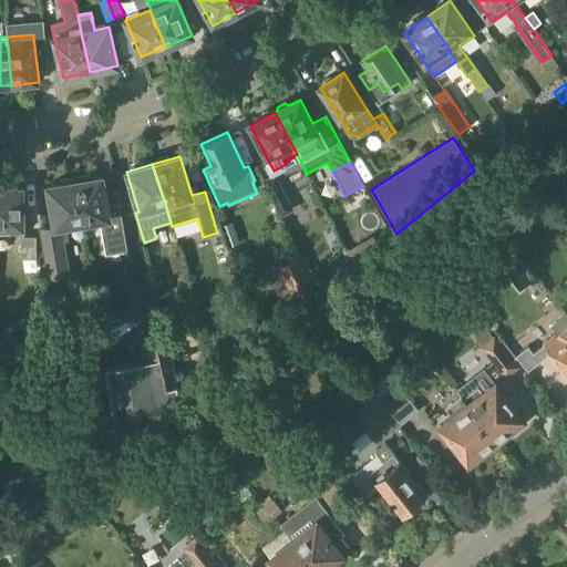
[(294,210),(275,175),(263,181),(280,217),(294,210)]
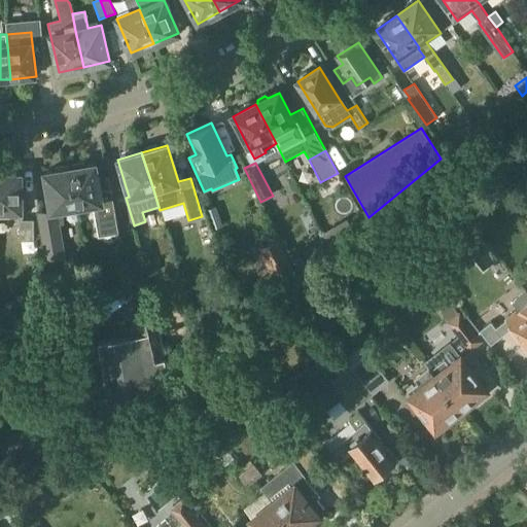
[(96,165),(70,169),(76,208),(93,205),(98,237),(118,234),(110,188),(100,190),(96,165)]
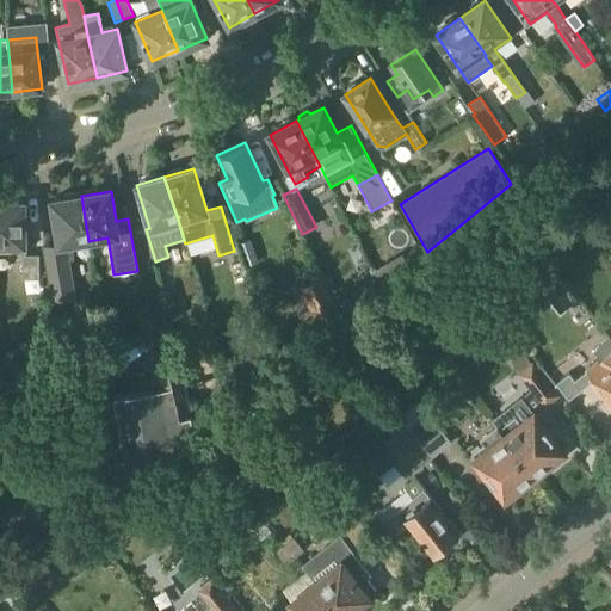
[(51,302),(75,297),(69,260),(74,260),(71,244),(88,241),(81,196),(51,201),(59,244),(42,246),(51,302)]
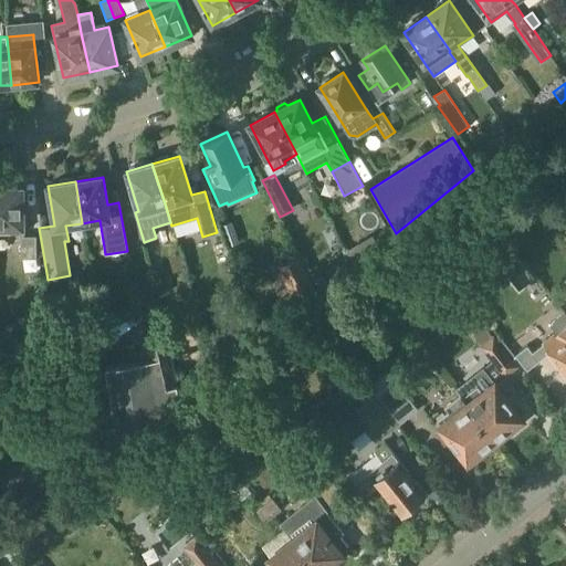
[(0,188),(0,232),(23,232),(22,188),(0,188)]
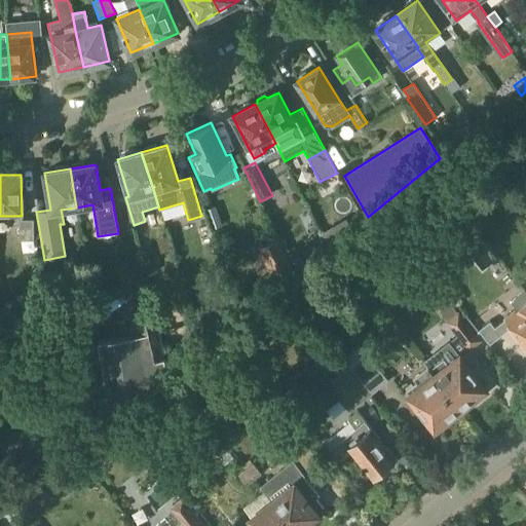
[(33,240),(33,220),(19,220),(19,240),(33,240)]
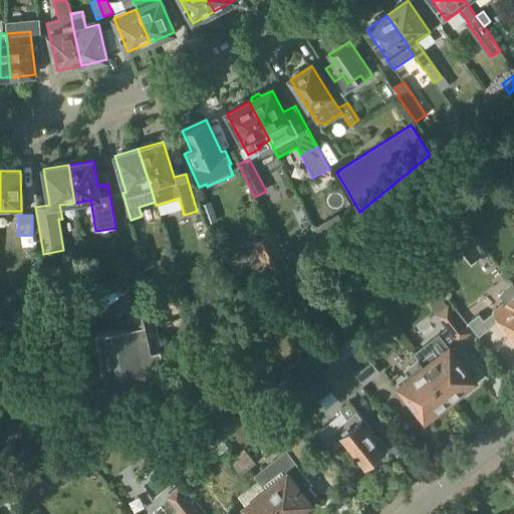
[(324,240),(345,227),(338,215),(316,227),(324,240)]
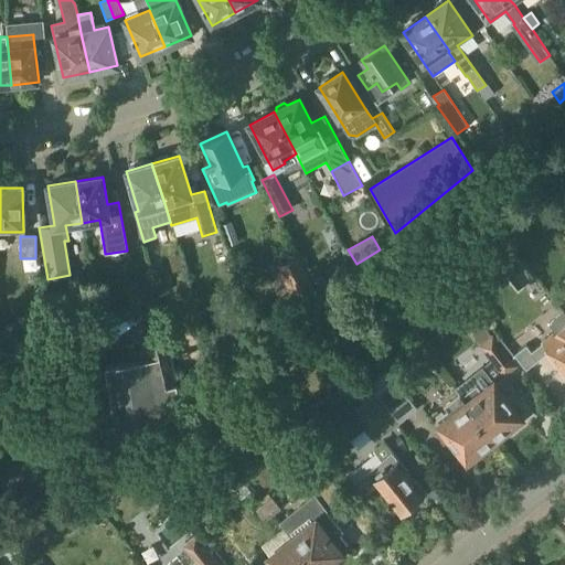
[(183,268),(179,254),(169,257),(173,272),(183,268)]
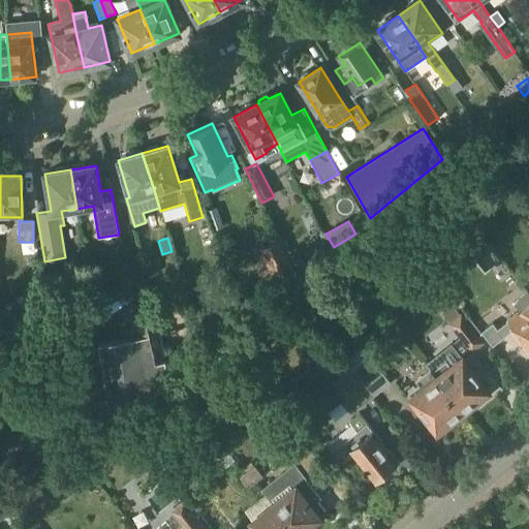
[(280,240),(259,249),(277,288),(300,277),(299,276),(298,276),(286,253),(280,240)]
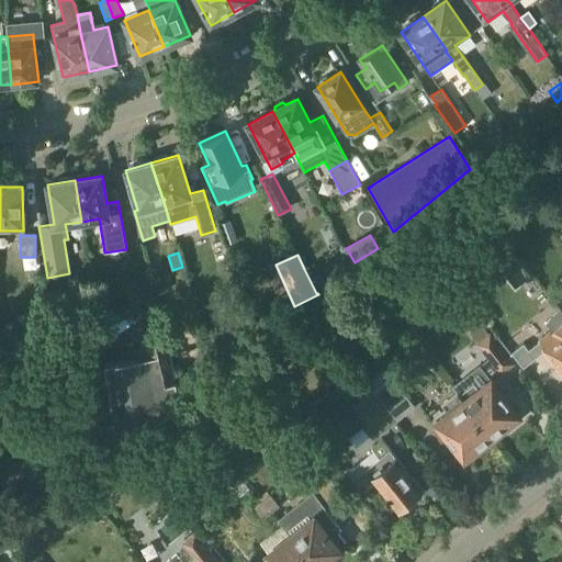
[(386,287),(393,280),(383,268),(375,273),(386,287)]
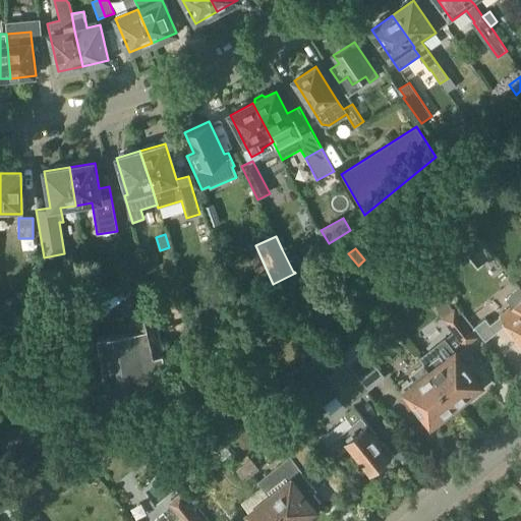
[(156,270),(152,255),(140,258),(145,273),(156,270)]
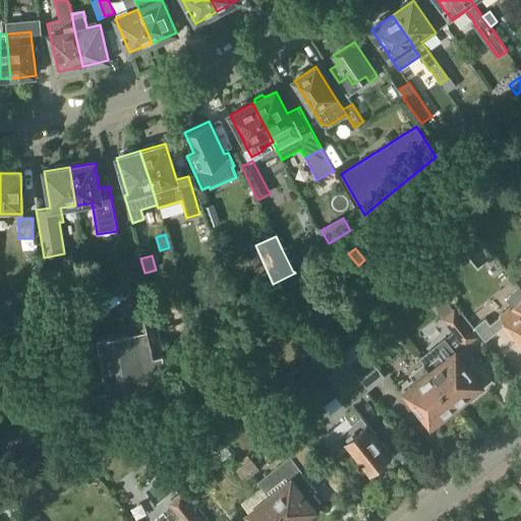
[(520,289),(520,288),(507,298),(513,306),(501,315),(520,340),(520,289)]
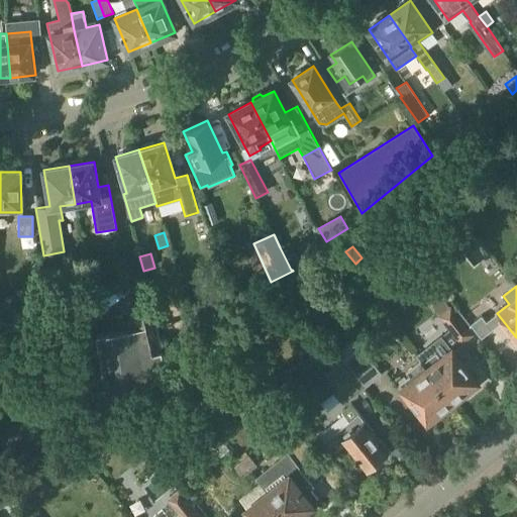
[(483,343),(494,334),(464,298),(453,307),(483,343)]
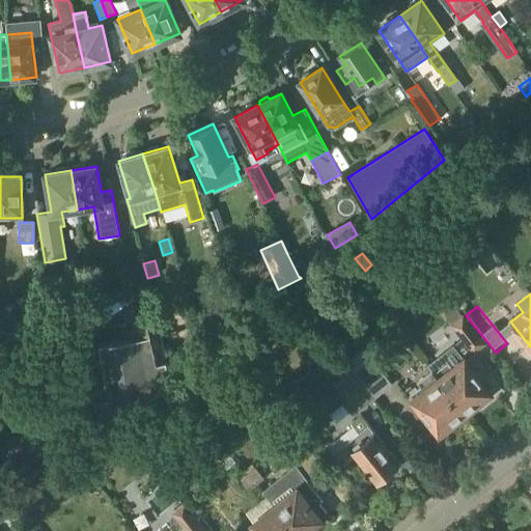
[(450,325),(473,355),(486,343),(464,314),(450,325)]
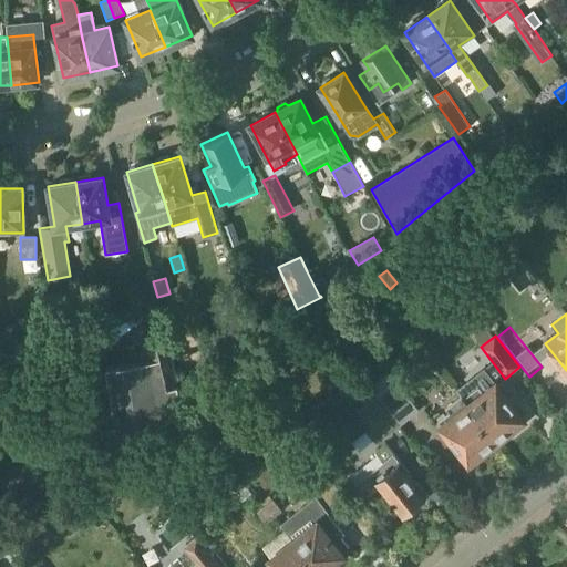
[(120,455),(182,408),(166,339),(146,343),(146,344),(144,344),(136,362),(136,364),(105,369),(120,455)]
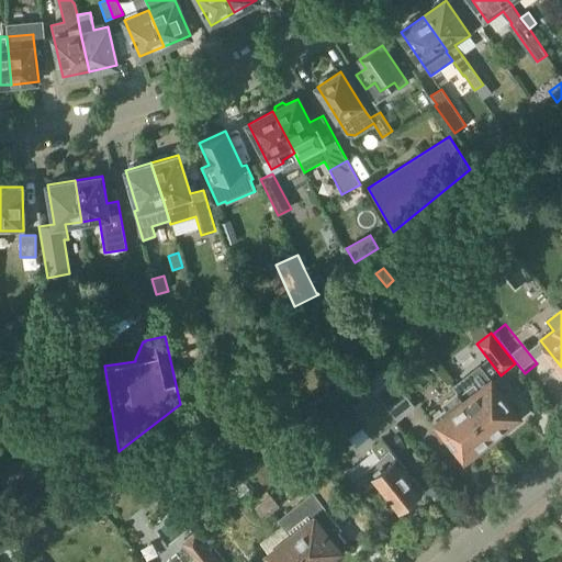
[(373,394),(396,422),(415,407),(392,379),(373,394)]
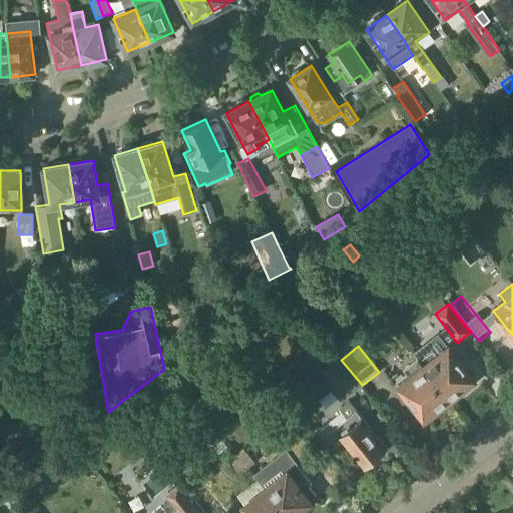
[(418,358),(449,398),(451,396),(455,397),(460,392),(460,389),(473,379),(449,348),(438,356),(431,348),(418,358)]
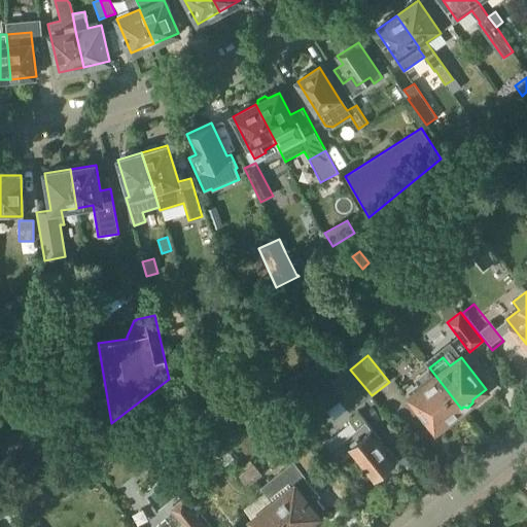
[(460,410),(461,409),(429,367),(416,379),(422,387),(412,396),(436,428),(450,417),(453,418),(460,413),(460,410)]
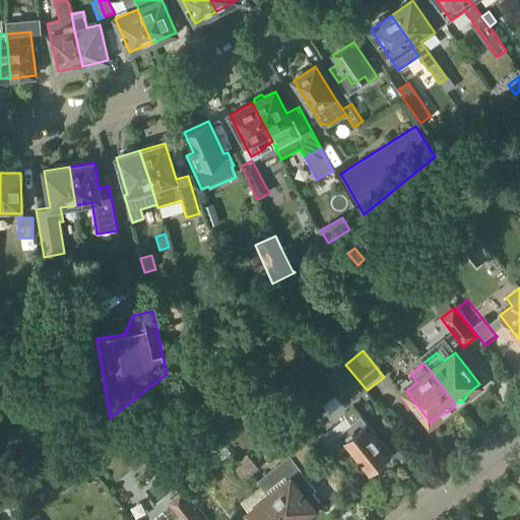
[(367,390),(345,365),(344,364),(328,377),(349,404),(367,390)]
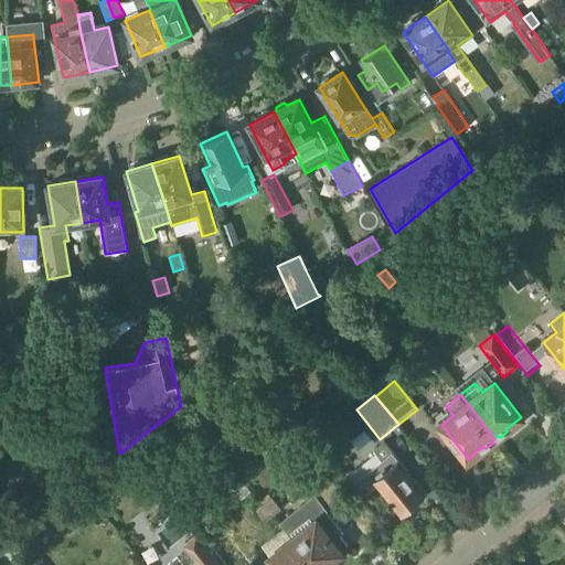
[(424,492),(393,454),(384,441),(373,450),(382,461),(370,471),(354,482),(363,494),(377,484),(400,512),(402,510),(406,510),(413,507),(413,501),(424,492)]
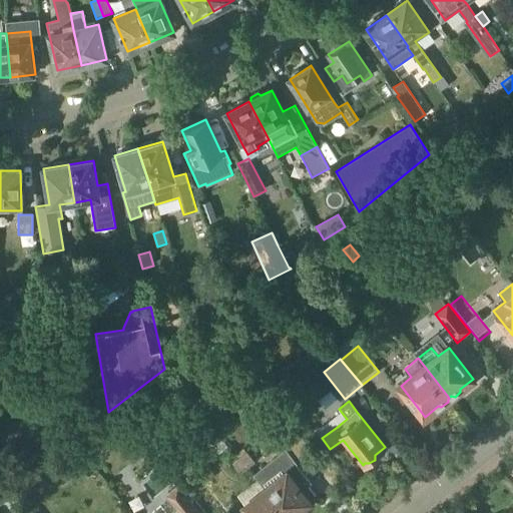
[(164,455),(182,478),(193,469),(175,447),(164,455)]
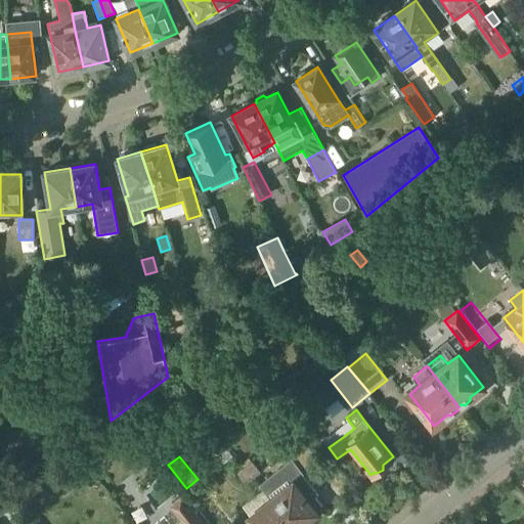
[(308,523),(314,519),(314,515),(316,513),(314,511),(322,505),(314,495),(317,493),(292,459),(258,484),(271,500),(270,500),(289,523),(302,523),(304,523),(308,523)]
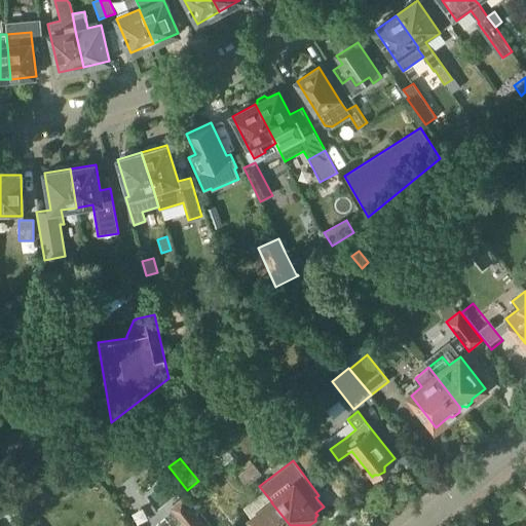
[(246,470),(254,480),(261,475),(253,463),(246,470)]
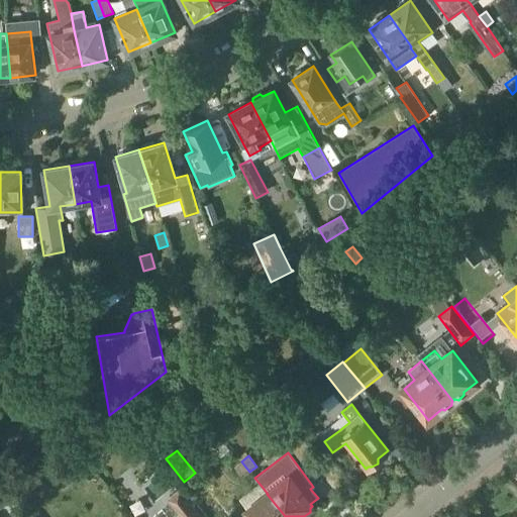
[(242,477),(249,472),(241,461),(234,467),(242,477)]
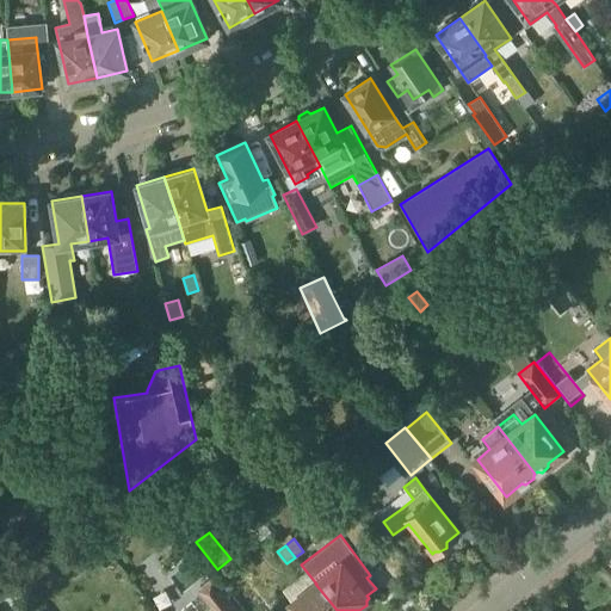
[(196,590),(213,610),(238,610),(211,578),(196,590)]
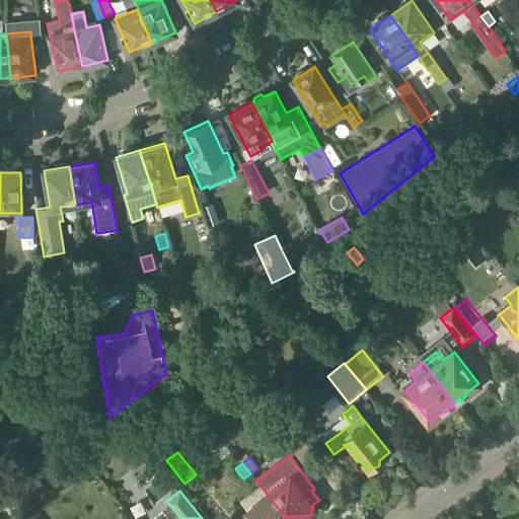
[(286,518),(268,496),(246,513),(251,518),(286,518)]
